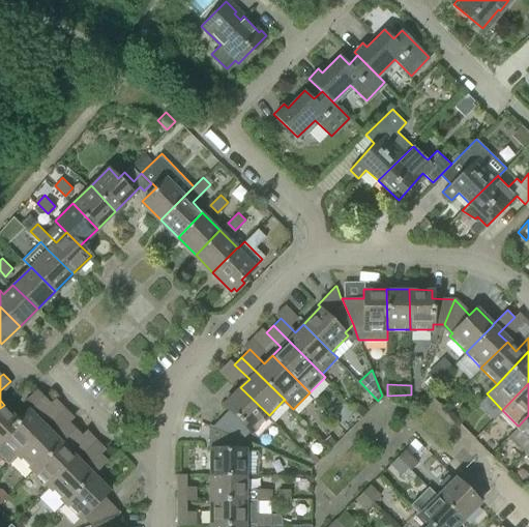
[(210,423),(241,437),(250,429),(253,432),(269,415),(240,387),(225,404),(231,410),(218,422),(210,423)]
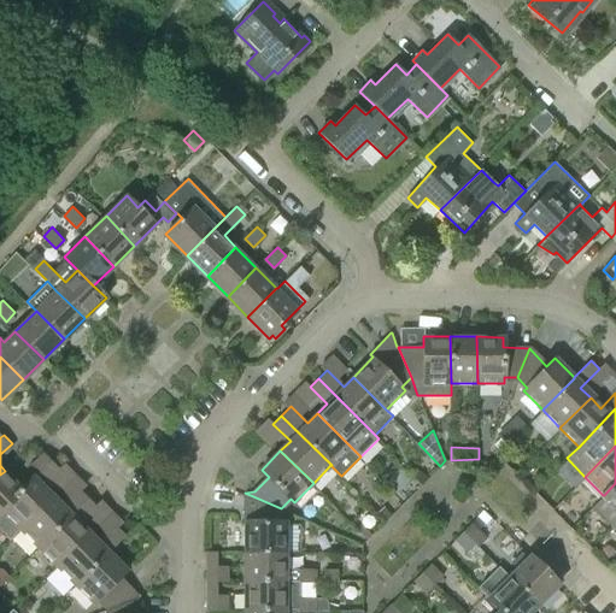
[(41,472),(52,460),(46,453),(34,465),(41,472)]
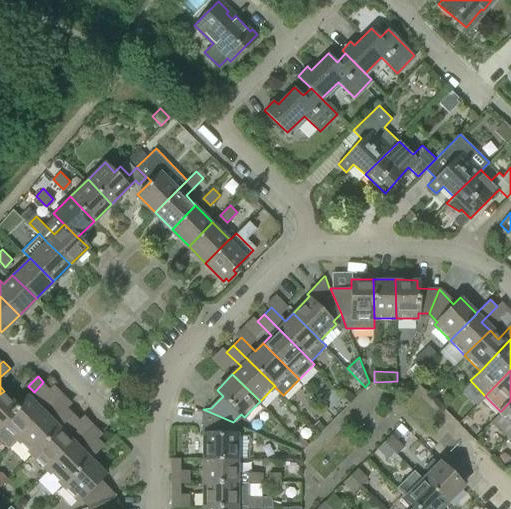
[(2,423),(17,438),(45,411),(38,404),(51,390),(43,382),(34,392),(19,406),(2,423)]
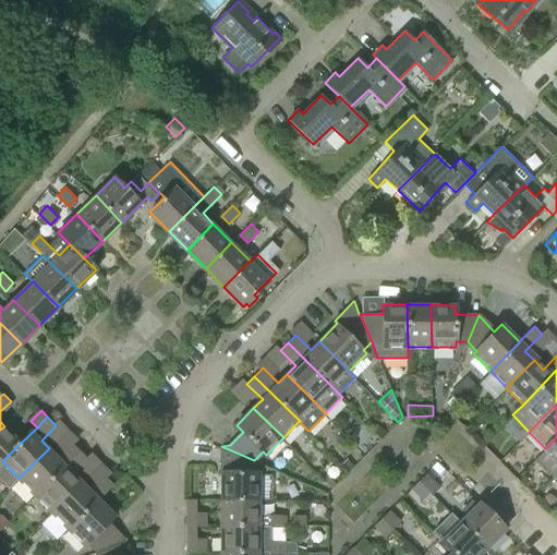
[(21,443),(4,426),(0,430),(0,463),(2,461),(21,443)]
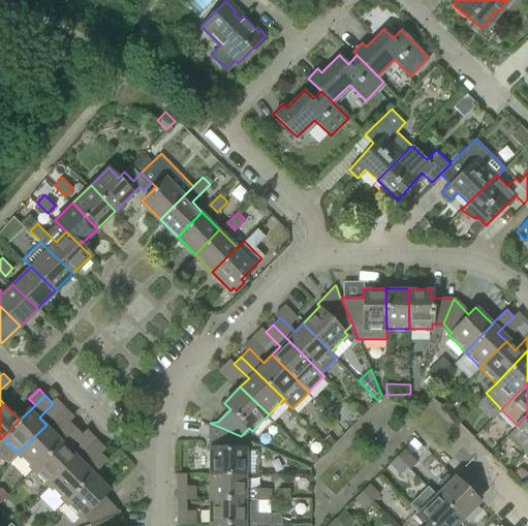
[(527,414),(518,425),(517,425),(507,434),(523,451),(527,444),(527,414)]
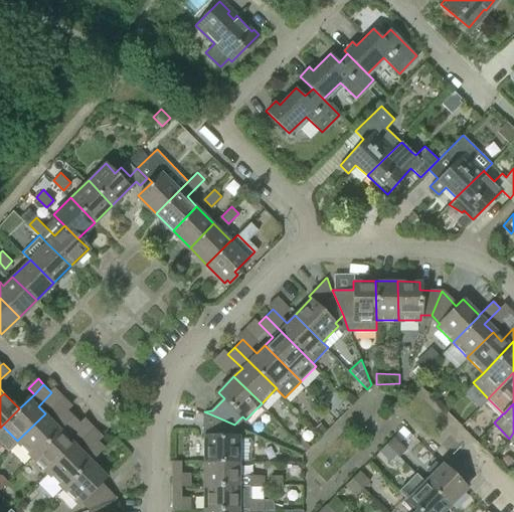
[(17,441),(33,456),(74,415),(67,408),(53,422),(45,413),(17,441)]
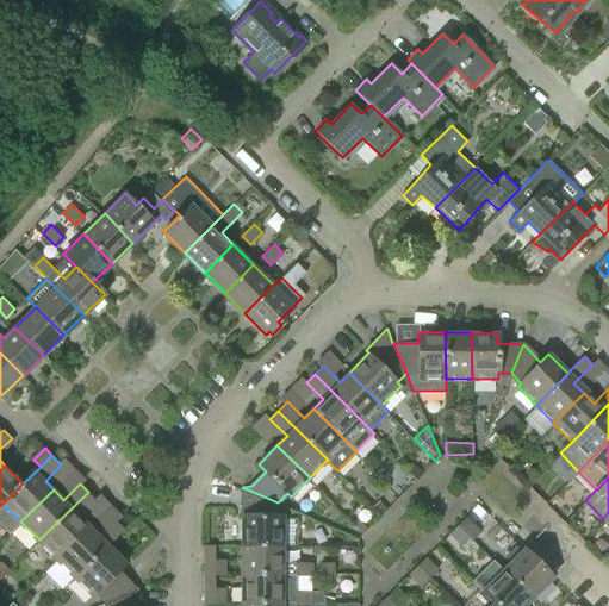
[(242,487),(243,544),(283,544),(283,516),(278,516),(278,503),(242,487)]
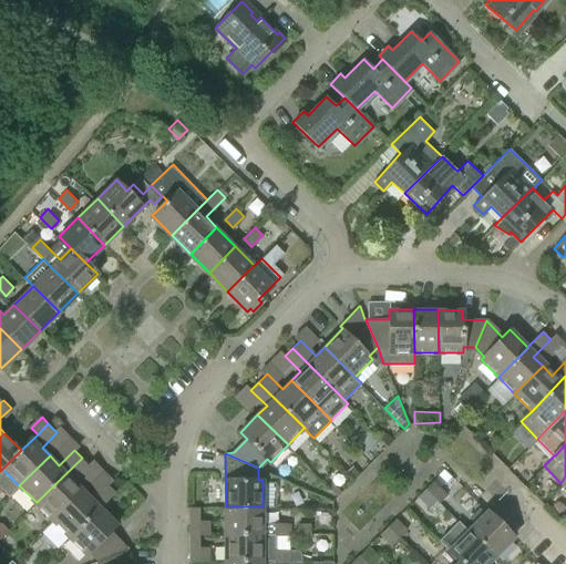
[(90,465),(82,458),(37,502),(53,520),(83,490),(74,481),(90,465)]
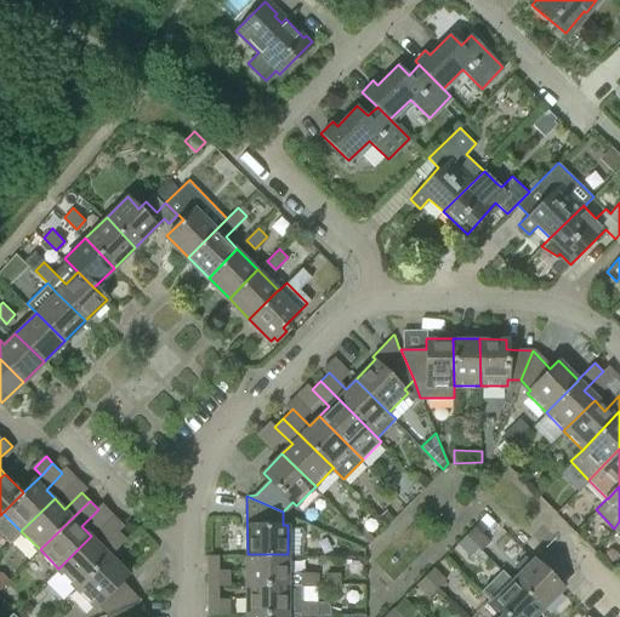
[(467,532),(479,544),(488,536),(476,524),(467,532)]
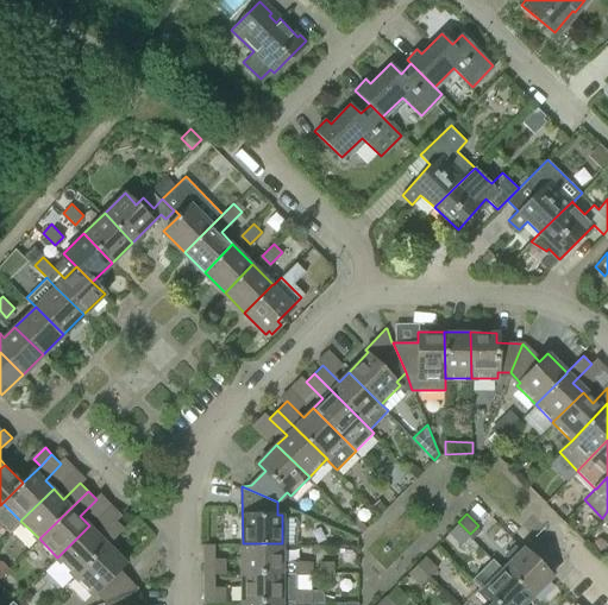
[(75,575),(107,543),(124,527),(116,518),(99,534),(89,525),(57,558),(75,575)]
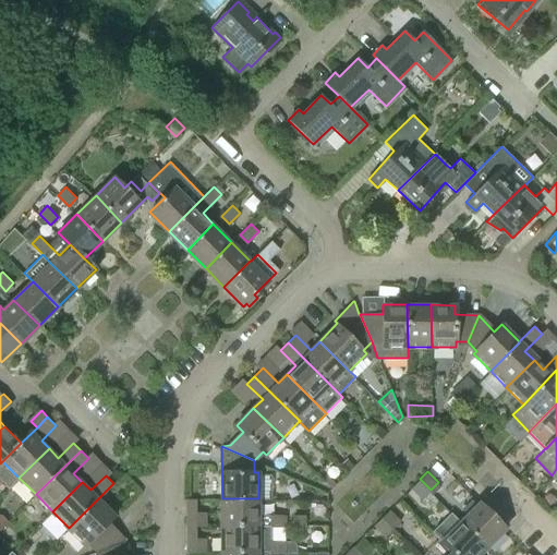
[(431,490),(420,479),(412,487),(423,498),(431,490)]
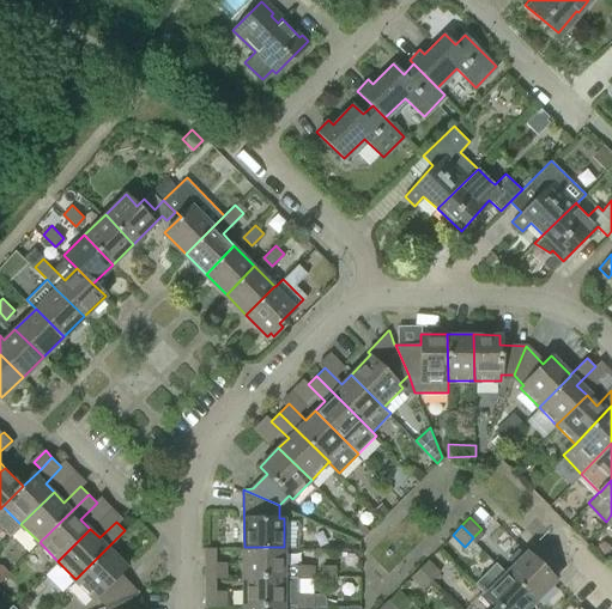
[(207,544),(206,602),(229,602),(229,589),(224,589),(225,559),(219,559),(219,546),(207,544)]
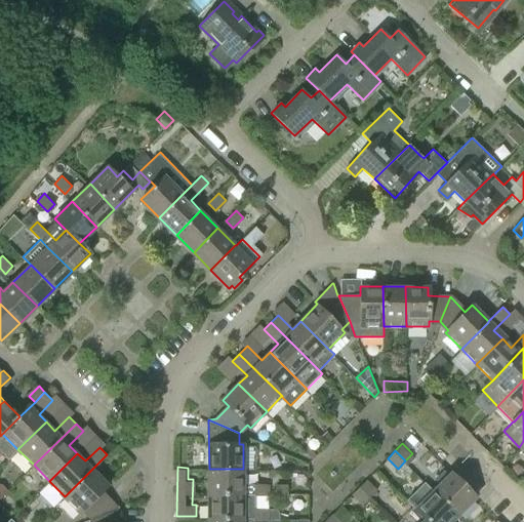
[(109,484),(92,469),(65,496),(81,513),(83,510),(91,518),(118,507),(102,490),(109,484)]
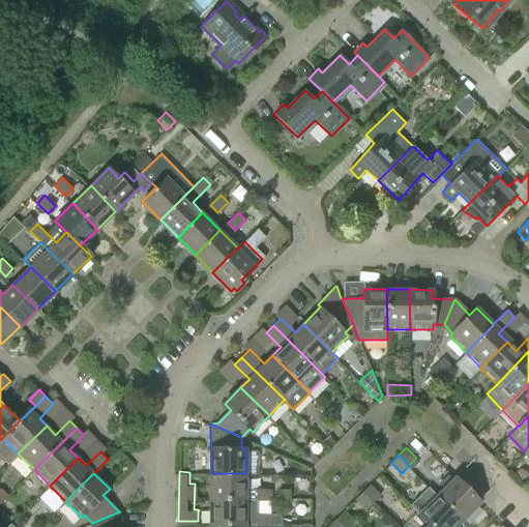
[(245,488),(245,473),(211,473),(211,498),(258,498),(271,498),(271,488),(245,488)]
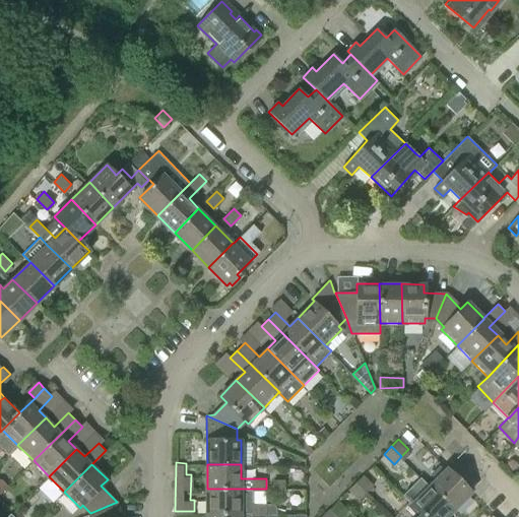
[(447,467),(430,485),(454,509),(471,493),(447,467)]
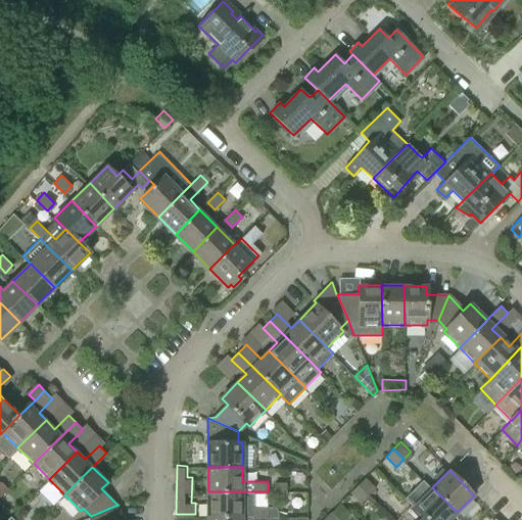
[(359,483),(369,493),(376,487),(366,477),(359,483)]
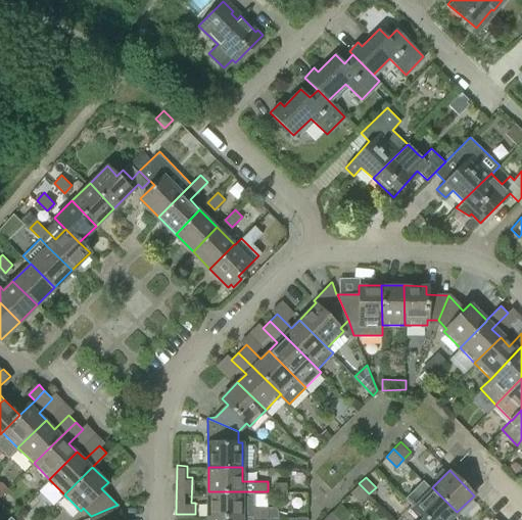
[(406,498),(414,506),(424,516),(425,515),(429,519),(448,519),(457,512),(432,487),(431,488),(423,480),(406,498)]
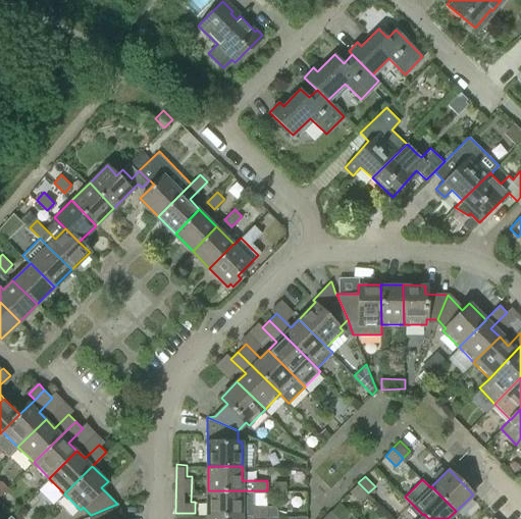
[(368,492),(358,482),(350,490),(360,501),(368,492)]
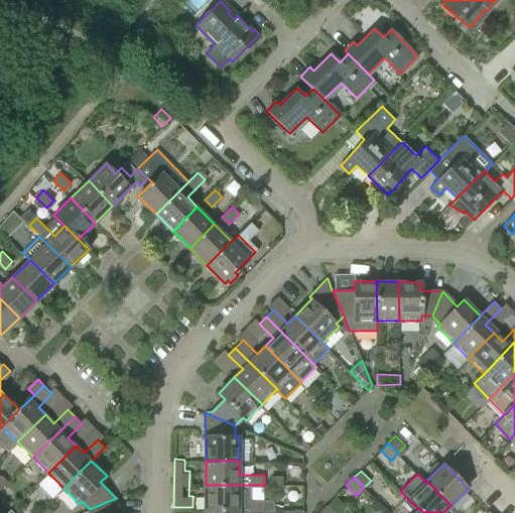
[(206,485),(206,509),(250,509),(264,509),(275,509),(275,503),(272,499),(251,499),(251,485),(206,485)]
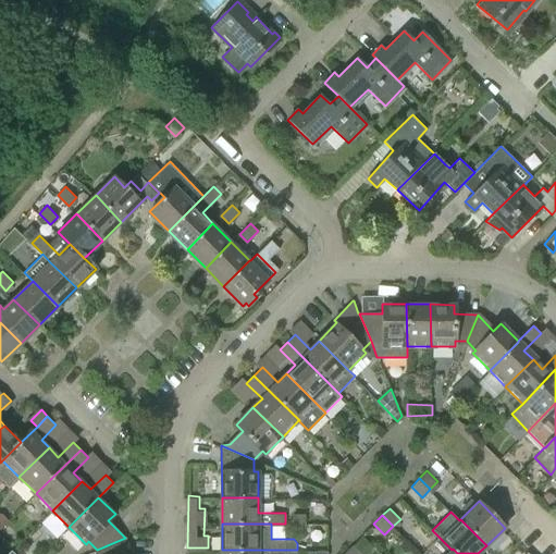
[(0,533),(0,553),(10,544),(0,533)]
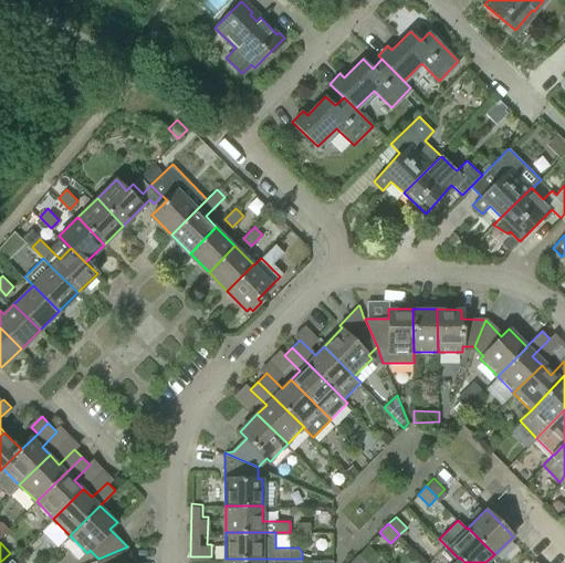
[(127,562),(127,546),(98,559),(98,562),(127,562)]
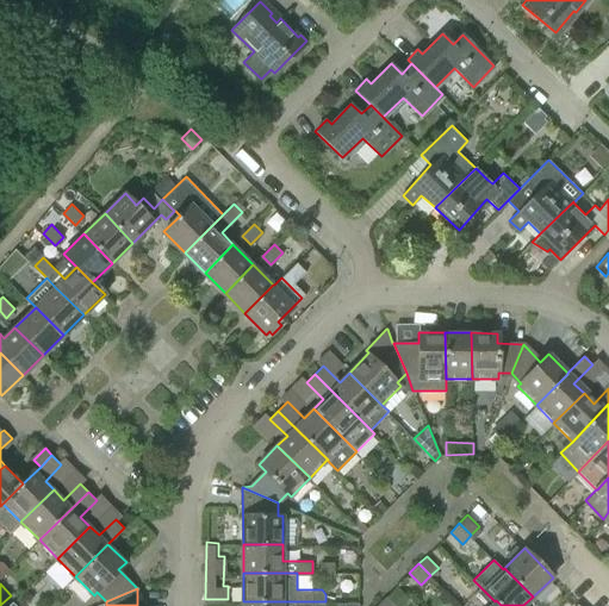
[(378,604),(379,605),(396,605),(386,595),(378,604)]
